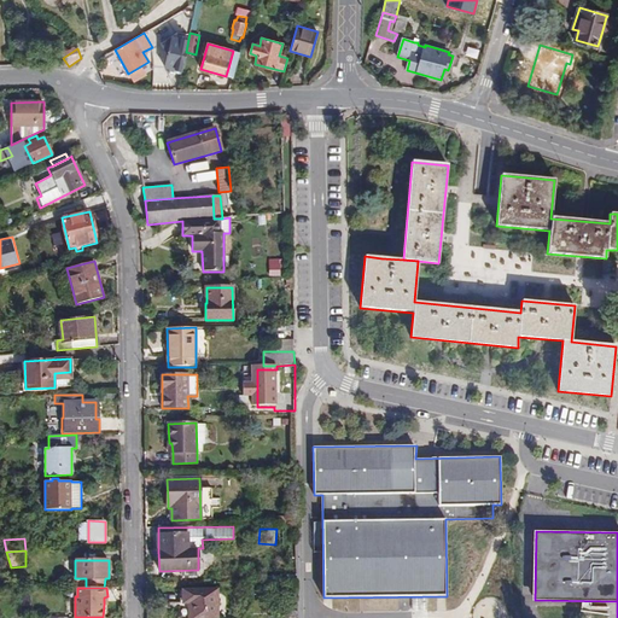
[(19,590),(21,606),(31,604),(29,589),(19,590)]
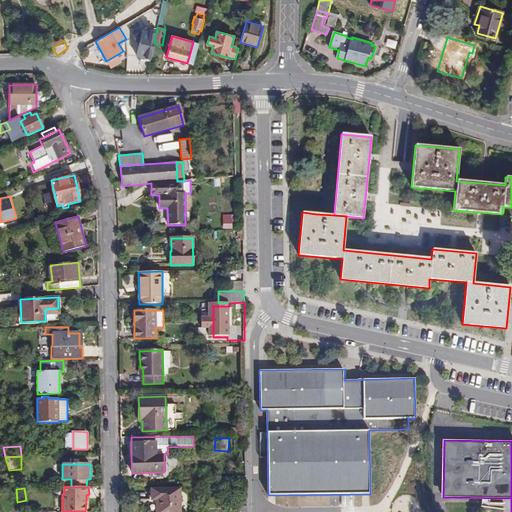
[(156,511),(180,511),(180,488),(153,488),(153,499),(156,499),(156,511)]
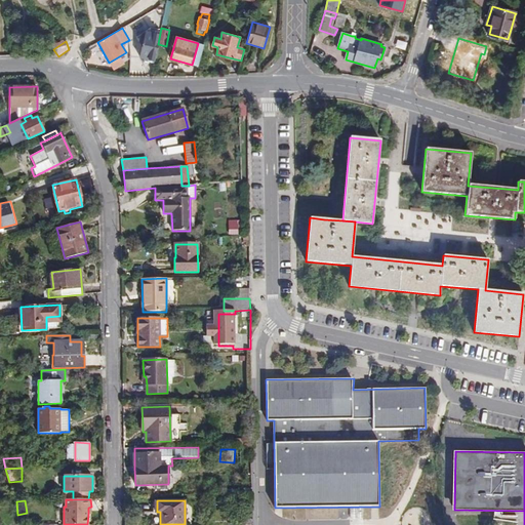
[(351,508),(351,518),(363,518),(363,508),(351,508)]
